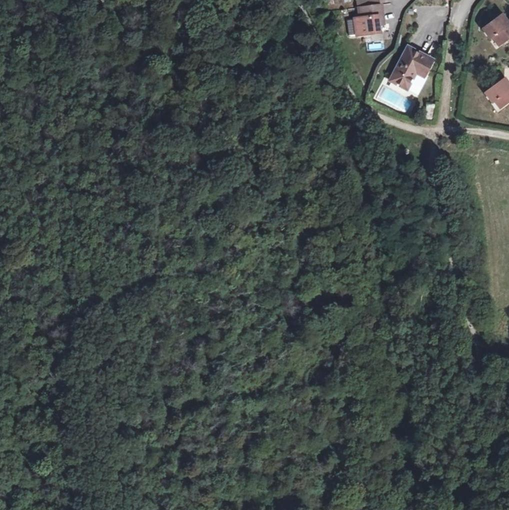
[(378,21),(383,20),(381,4),(376,4),(360,6),(361,16),(353,17),(354,19),(356,34),(356,35),(380,32),(379,24),(378,21)]
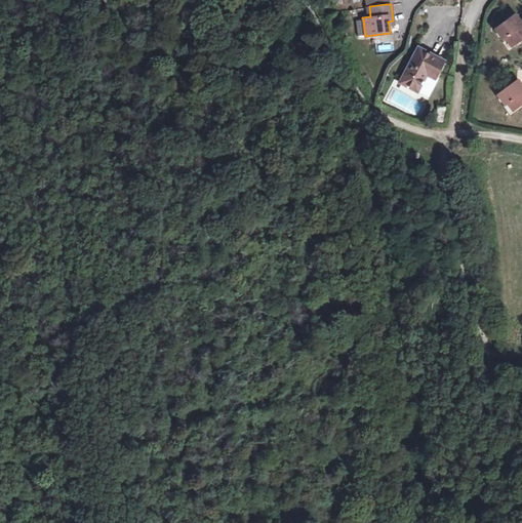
[(500,37),(506,34),(512,42),(521,34),(521,26),(512,13),(511,13),(507,16),(492,28),(500,37)]
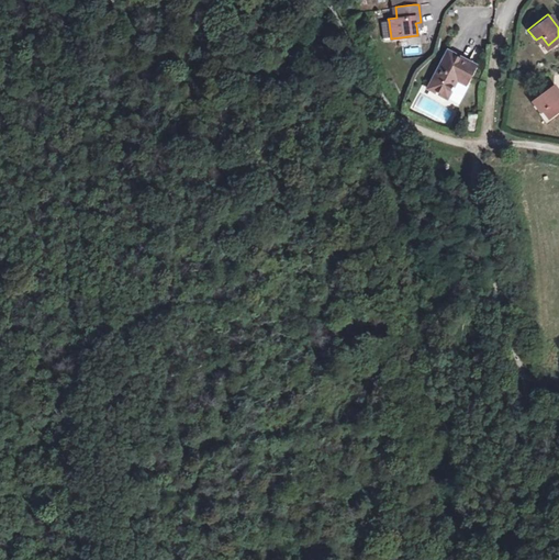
[(389,21),(380,22),(382,37),(391,37),(389,21)]
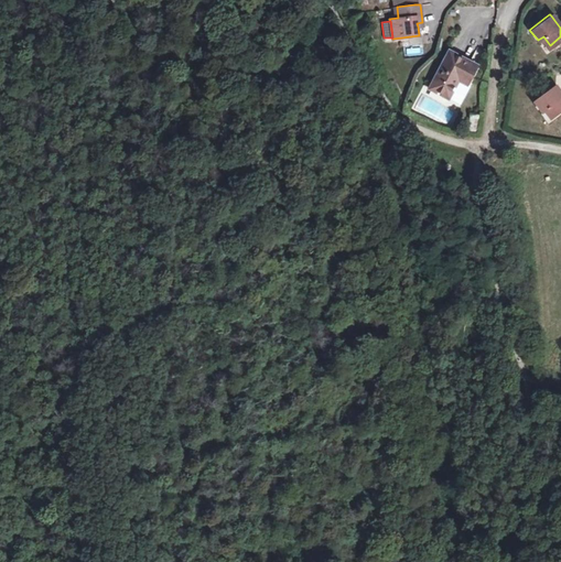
[(466,69),(471,63),(450,52),(430,89),(448,99),(459,80),(466,85),(473,74),(466,69)]
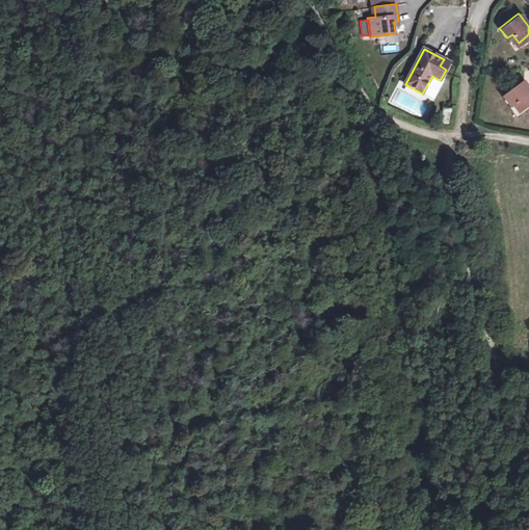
[(449,63),(444,59),(440,65),(446,70),(449,63)]
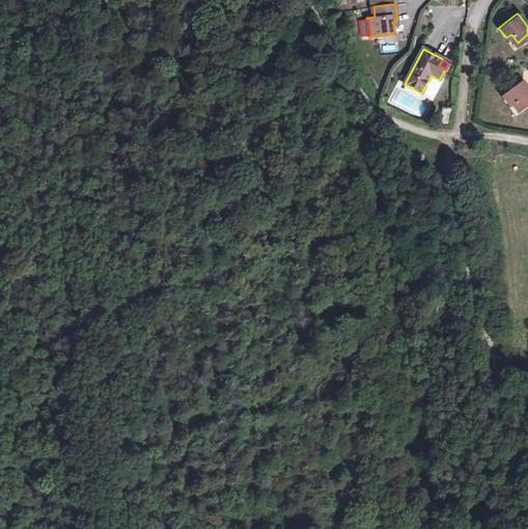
[(432,76),(421,93),(434,100),(443,82),(439,80),(432,76)]
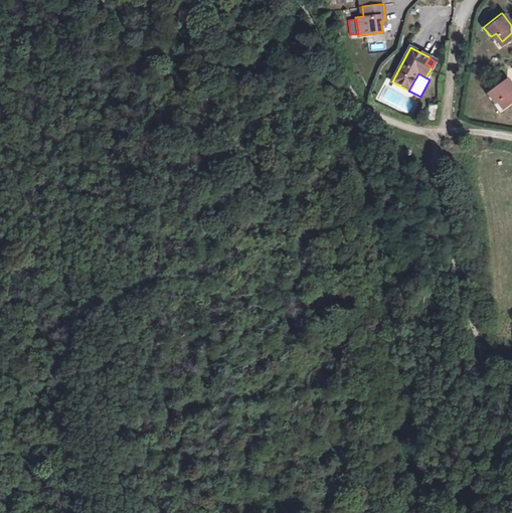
[(493,100),(497,97),(502,105),(511,98),(511,87),(505,76),(486,91),(493,100)]
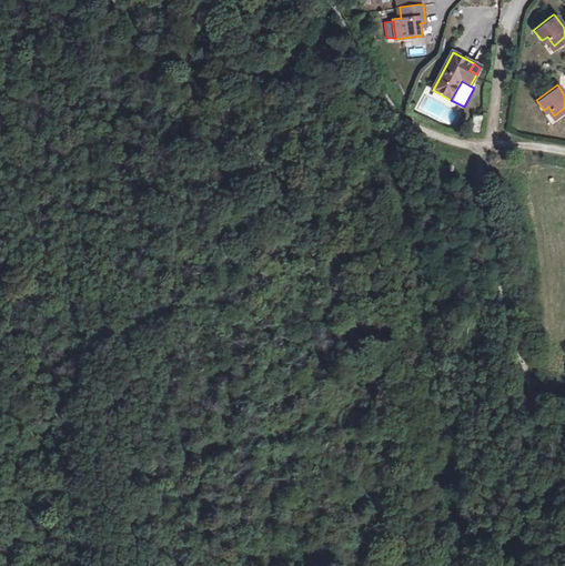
All buildings are outlined.
